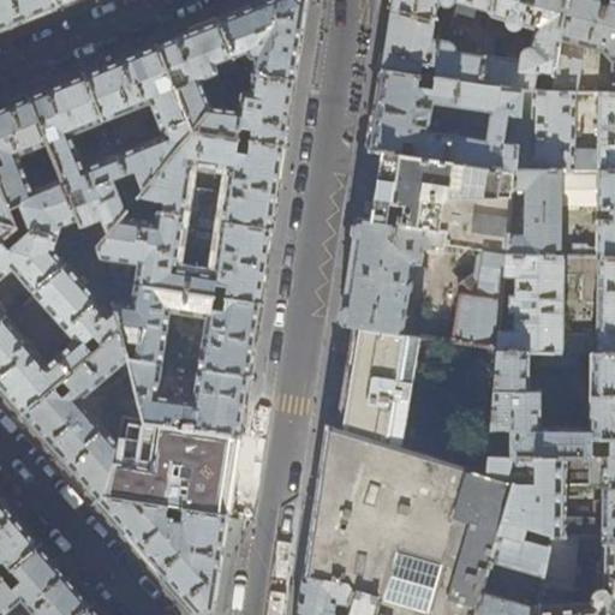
[(55,0),(0,0),(0,30),(23,22),(58,7),(55,0)]
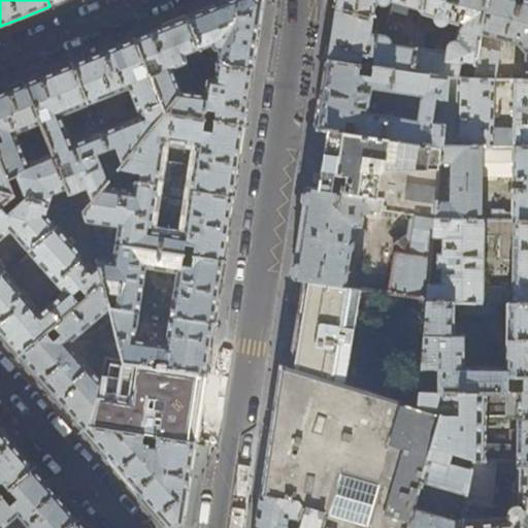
[(187,17),(200,50),(206,47),(207,52),(210,50),(211,48),(213,48),(216,50),(217,50),(219,51),(217,64),(205,62),(194,75),(215,77),(215,79),(212,79),(210,79),(208,80),(206,83),(206,84),(201,83),(200,88),(204,89),(204,95),(182,91),(164,111),(163,113),(243,126),(248,103),(257,41),(263,1),(261,0),(229,0),(216,5),(187,17)]
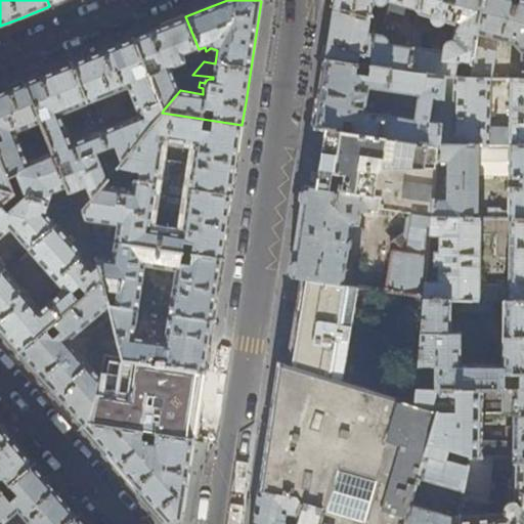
[(333,0),(329,35),(324,60),(410,72),(420,0),(333,0)]
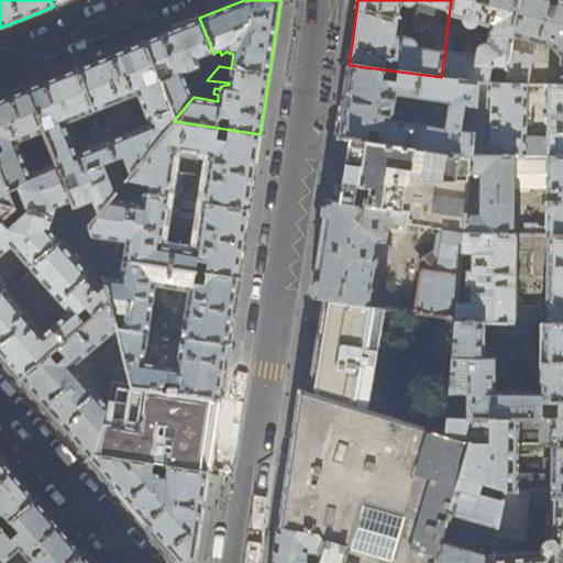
[(508,68),(517,0),(451,0),(441,77),(477,83),(487,84),(490,65),(508,68)]
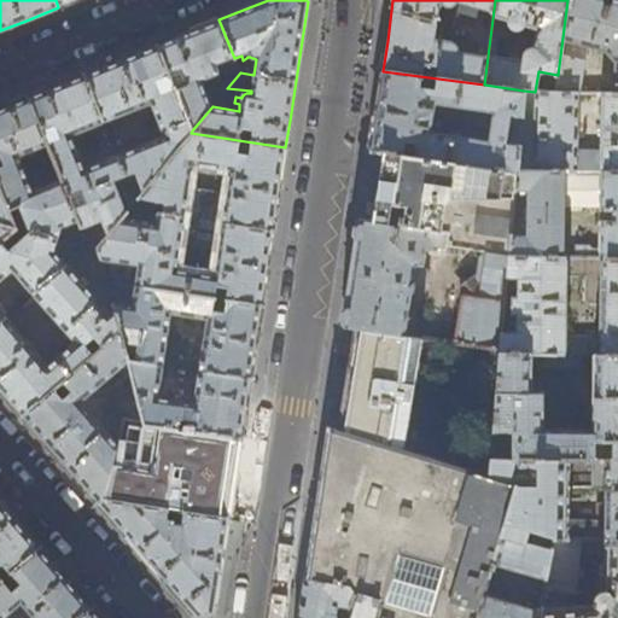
[(617,0),(567,0),(558,75),(555,94),(577,94),(579,94),(590,50),(606,53),(613,66),(613,94),(617,94),(617,0)]
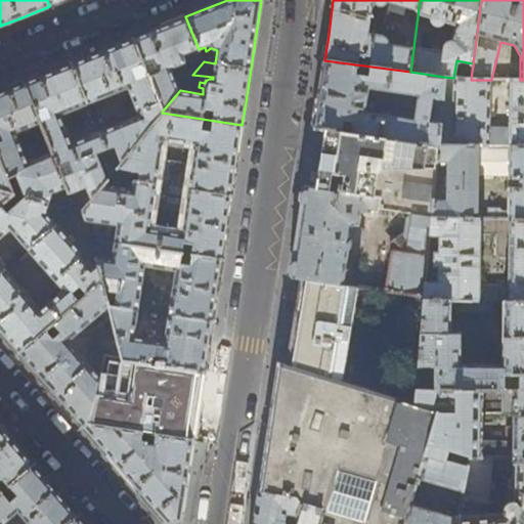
[(160,28),(133,38),(163,111),(180,90),(171,70),(176,68),(177,72),(182,70),(180,66),(181,66),(182,64),(184,63),(185,60),(185,58),(187,63),(202,57),(199,49),(185,16),(160,28)]
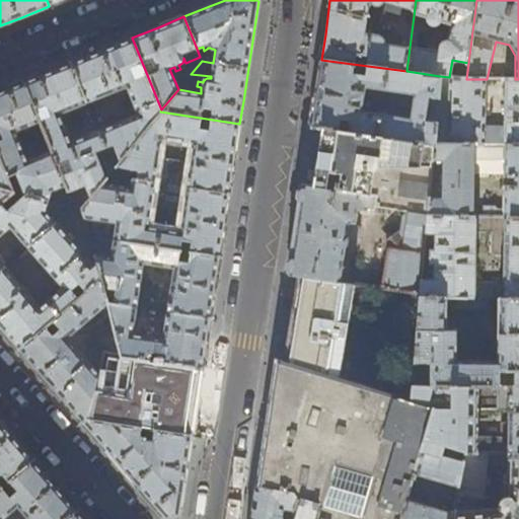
[(23,81),(40,122),(52,151),(66,187),(68,192),(85,184),(90,198),(100,184),(105,178),(96,152),(115,145),(121,160),(160,112),(161,109),(132,38),(103,49),(48,71),(23,81)]
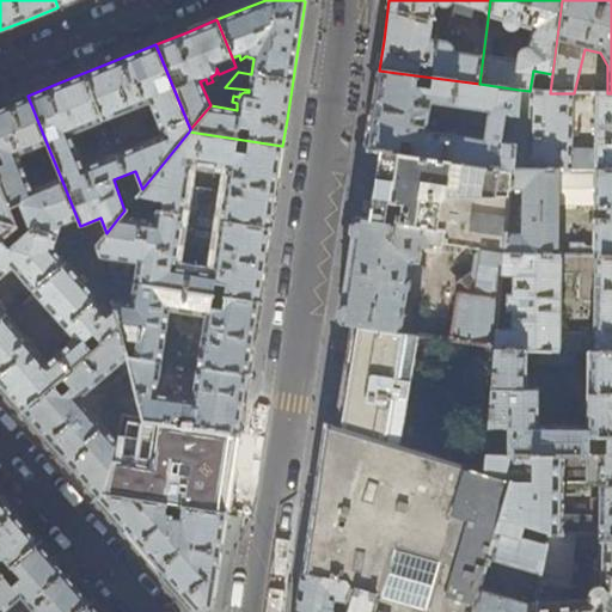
[(519,90),(479,84),(379,71),(372,112),(367,150),(379,152),(512,170),(519,90)]
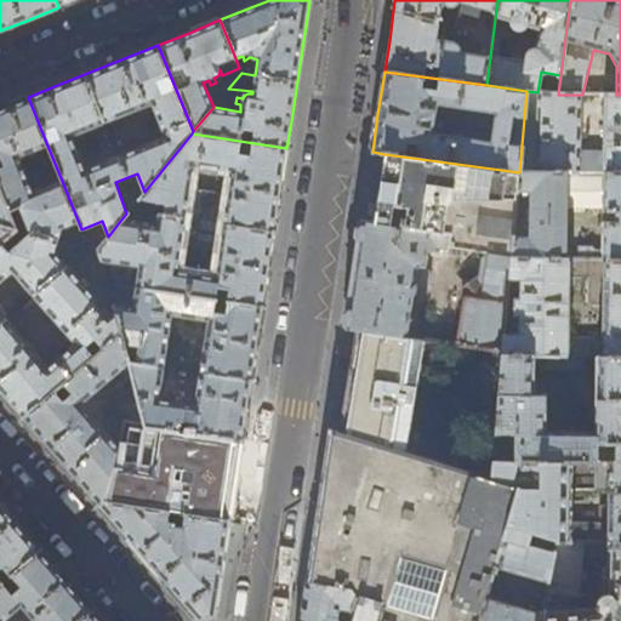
[(558,95),(537,92),(537,174),(620,174),(620,95),(616,95),(604,95),(603,153),(579,152),(580,95),(558,95)]
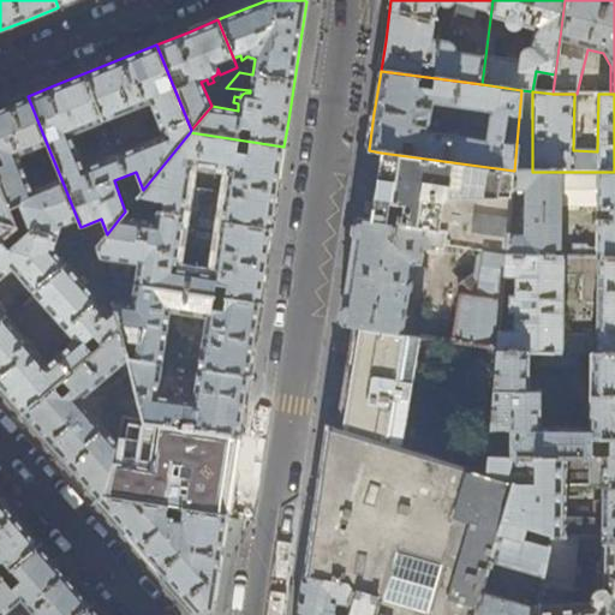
[(0,107),(0,187),(9,210),(16,227),(30,231),(59,238),(63,227),(78,221),(61,179),(33,190),(19,155),(47,144),(28,96),(0,107)]
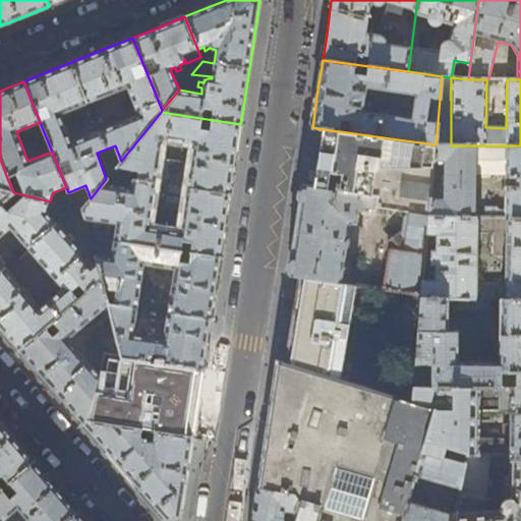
[(101,185),(91,198),(81,209),(84,221),(116,226),(113,241),(220,257),(224,232),(234,166),(240,124),(161,112),(121,161),(115,168),(138,172),(137,181),(132,180),(131,189),(101,185)]
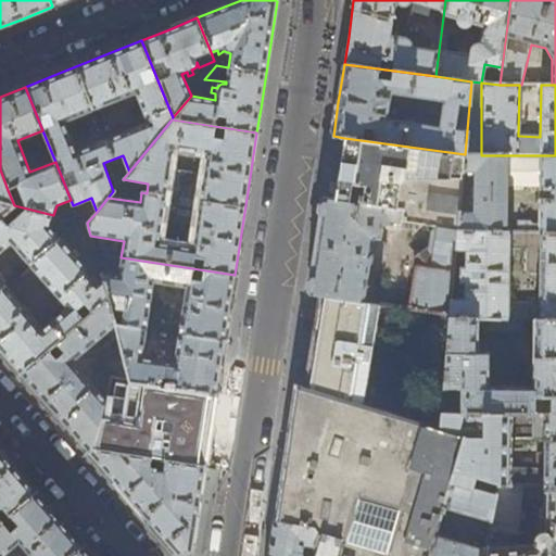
[(464,173),(465,154),(344,138),(344,139),(340,171),(335,200),(402,211),(401,222),(436,228),(458,231),(459,213),(464,173)]
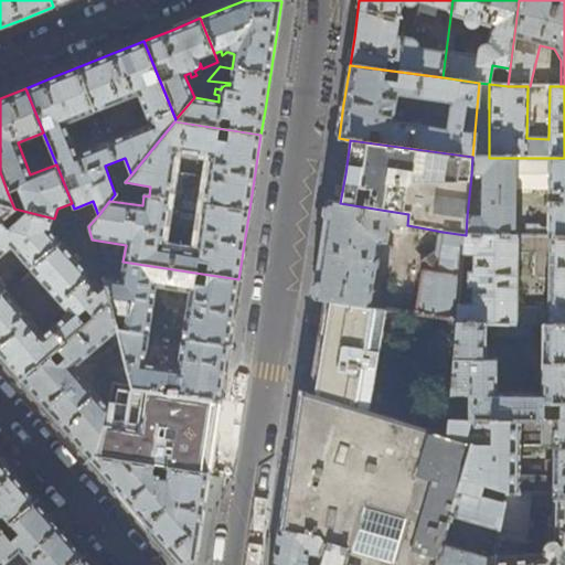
[(564,158),(489,158),(472,157),(471,176),(482,177),(481,192),(476,192),(476,202),(481,202),(480,216),(467,216),(466,235),(514,236),(515,190),(547,190),(547,228),(540,228),(539,226),(525,226),(525,236),(564,236),(564,158)]
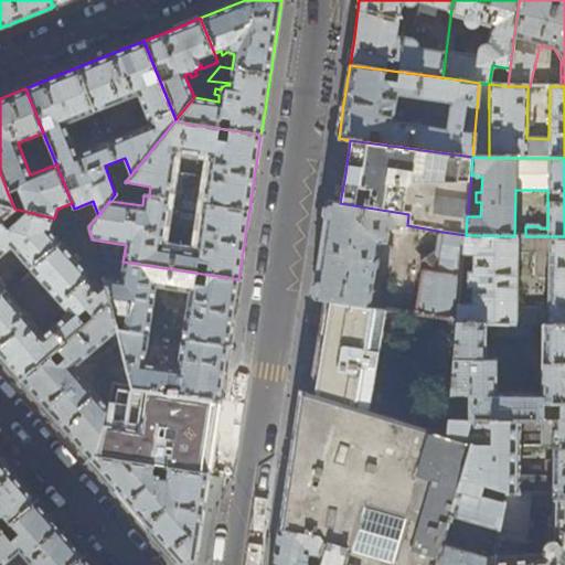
[(8,193),(0,172),(0,221),(2,219),(14,209),(8,193)]
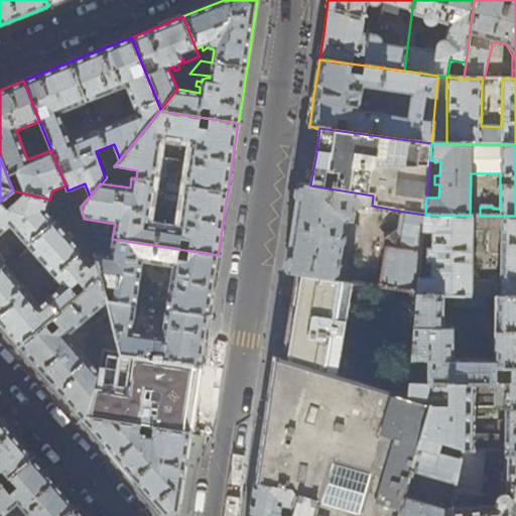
[(372,207),(372,206),(373,196),(310,185),(300,184),(291,241),(286,273),(297,275),(336,281),(343,241),(351,242),(352,240),(358,237),(359,230),(354,223),(353,223),(355,212),(361,206),(372,207)]
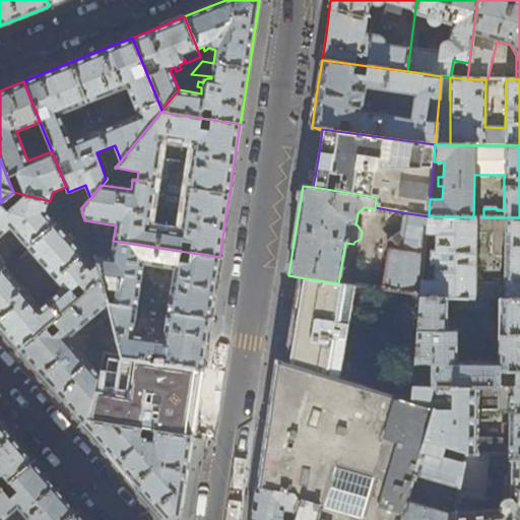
[(47,213),(50,201),(25,195),(8,210),(2,201),(0,203),(0,328),(19,350),(102,280),(95,260),(89,265),(81,255),(82,254),(47,213)]
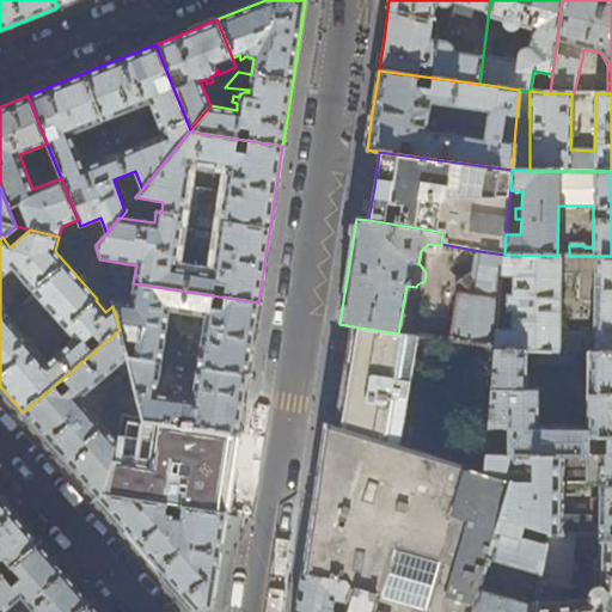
[(502,276),(505,255),(479,251),(476,281),(472,282),(471,294),(459,293),(457,294),(448,342),(496,349),(497,330),(502,276)]
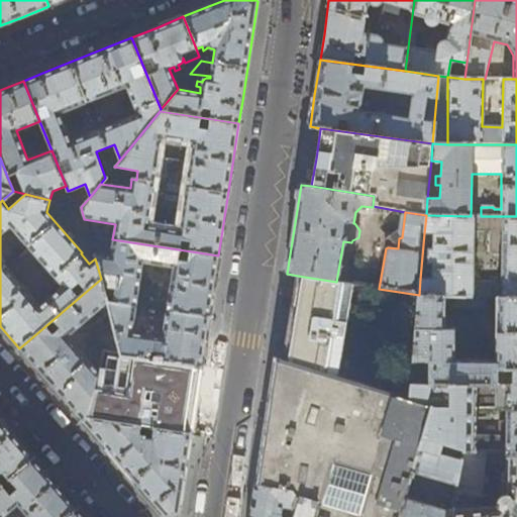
[(419,295),(419,296),(444,296),(454,297),(487,298),(495,298),(516,298),(516,216),(481,216),(471,216),(426,215),(424,233),(433,233),(433,249),(428,249),(427,263),(432,264),(432,279),(420,279),(419,295)]
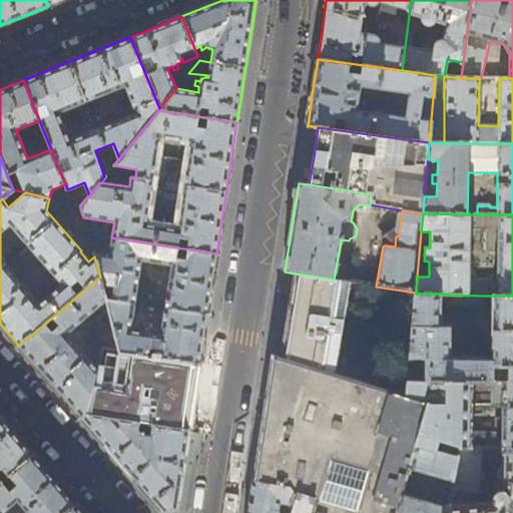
[(164,359),(188,362),(199,364),(202,345),(210,293),(216,253),(111,237),(109,254),(93,252),(94,257),(100,277),(106,300),(120,352),(147,356),(149,346),(165,349),(164,359)]
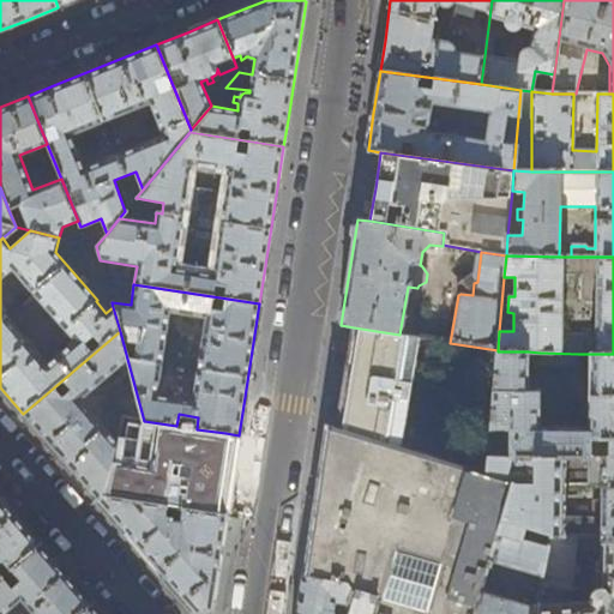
[(420,338),(399,335),(354,327),(353,329),(345,375),(337,429),(402,449),(420,338)]
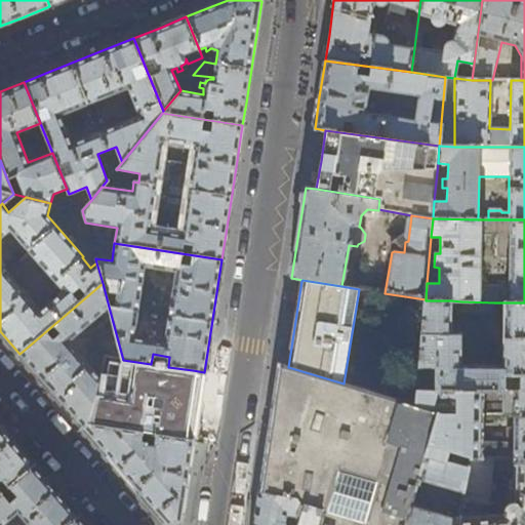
[(68,342),(109,307),(103,283),(19,354),(46,386),(83,428),(87,425),(91,409),(99,379),(68,342)]
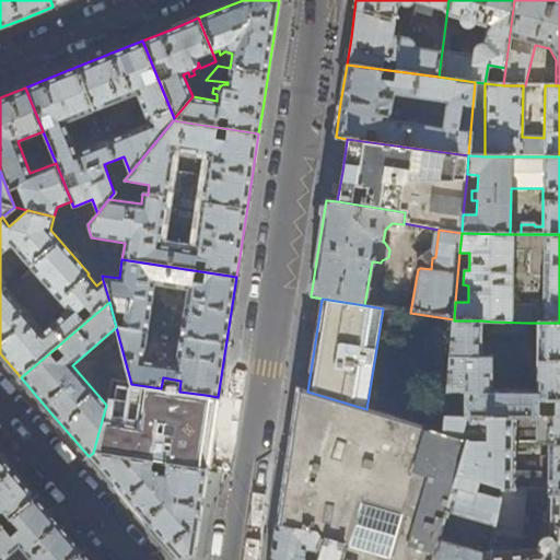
[(481,354),(481,321),(454,321),(447,392),(464,392),(464,417),(537,419),(538,419),(538,400),(555,401),(555,419),(559,419),(559,323),(536,323),(535,391),(492,389),(492,356),(481,354)]
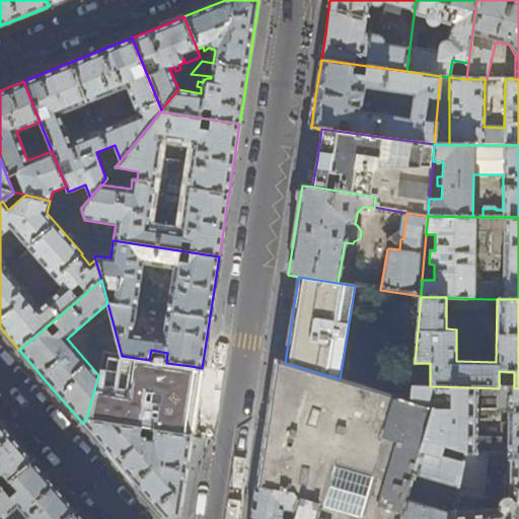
[(489,309),(489,299),(456,298),(456,309),(489,309)]
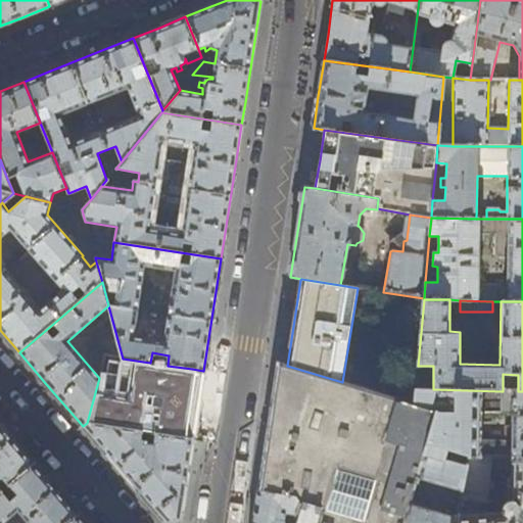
[(197,415),(203,371),(192,369),(190,380),(115,369),(116,358),(109,357),(102,410),(91,408),(87,423),(83,426),(127,476),(167,522),(181,519),(187,482),(197,415)]
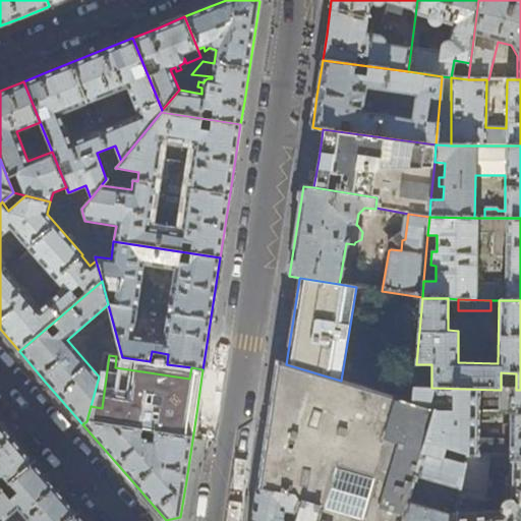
[(341,381),(286,364),(276,361),(265,433),(256,489),(292,495),(298,501),(295,512),(292,520),(401,520),(435,410),(412,403),(341,381)]
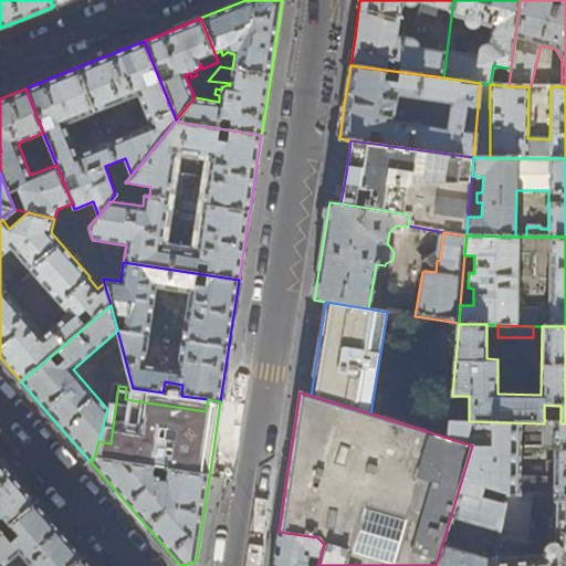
[(542,447),(543,423),(469,421),(450,421),(448,438),(472,446),(436,565),(492,565),(494,558),(462,551),(465,541),(461,532),(459,532),(462,520),(500,531),(507,494),(532,495),(537,495),(537,478),(520,478),(521,447),(542,448),(542,447)]
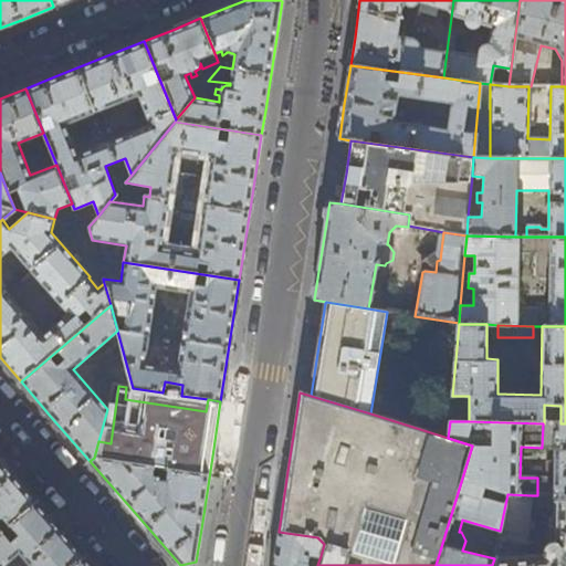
[(565,423),(561,423),(544,423),(543,423),(542,447),(553,448),(553,462),(547,462),(547,478),(537,478),(537,495),(553,495),(565,495),(565,423)]
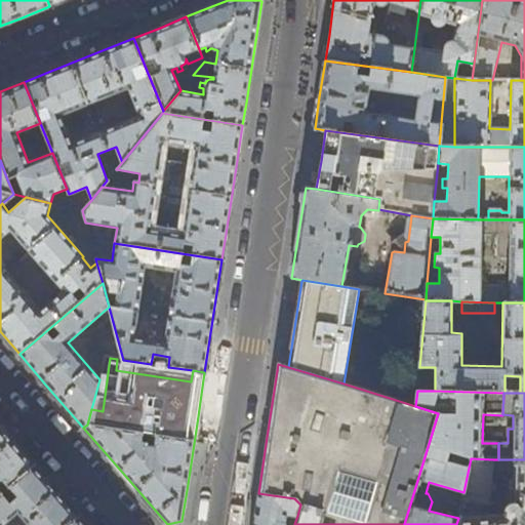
[(0,426),(0,494),(34,465),(10,438),(0,426)]
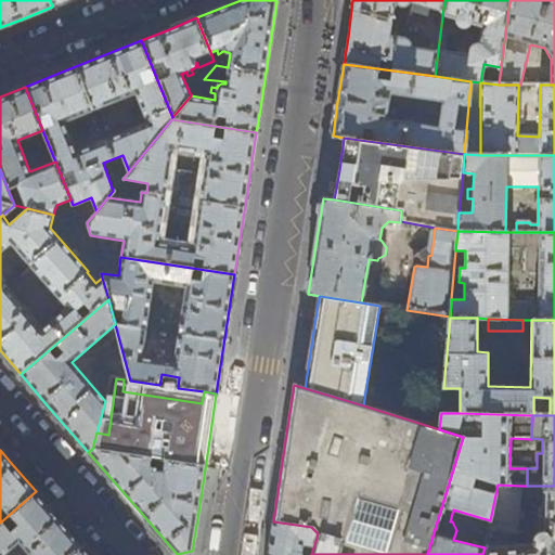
[(554,554),(554,486),(542,486),(542,490),(544,490),(544,514),(538,514),(538,530),(537,530),(533,532),(531,534),(531,538),(531,539),(532,541),(531,544),(492,547),(494,532),(516,534),(521,486),(498,485),(490,520),(485,547),(482,554),(554,554)]
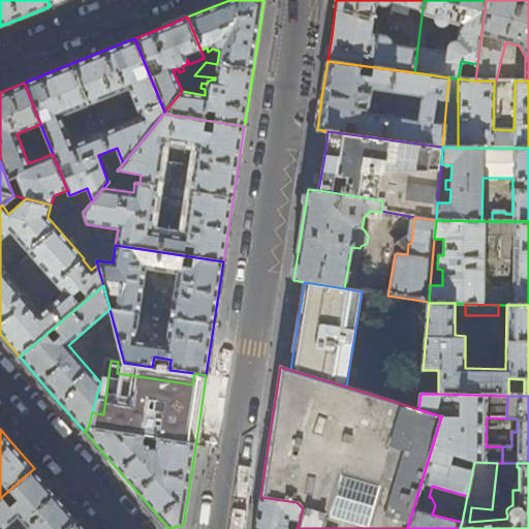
[(34,468),(0,498),(0,528),(3,528),(18,518),(27,528),(86,528),(55,493),(34,468)]
